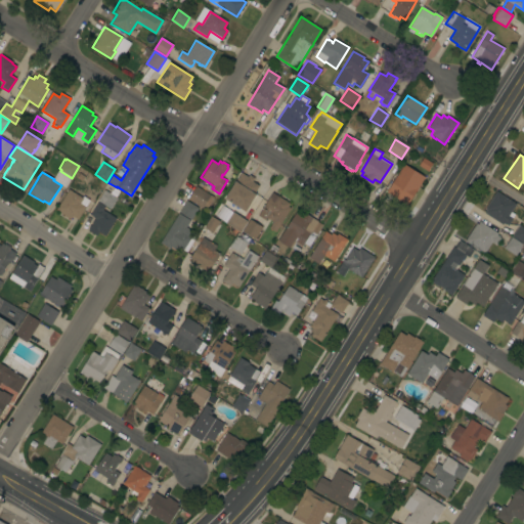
[(76,179),(79,173),(85,177),(81,182),(76,179)]
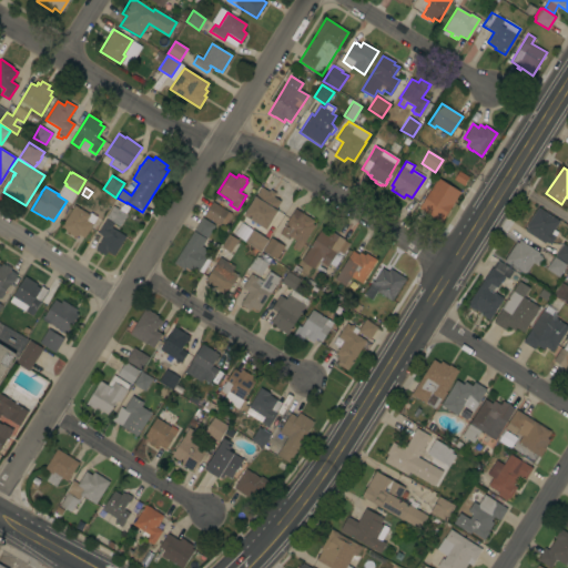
[(243,215),(261,188),(269,192),(270,190),(275,193),(273,198),(281,202),(275,210),(277,211),(265,230),(243,215)]
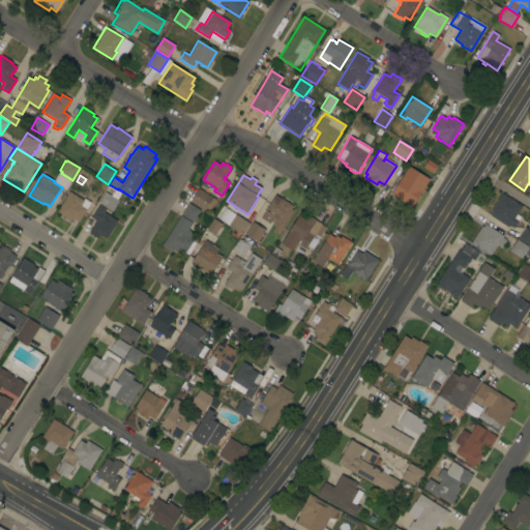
[(391,195),(403,177),(408,181),(409,180),(411,181),(410,182),(415,185),(416,183),(423,188),(411,207),(391,195)]
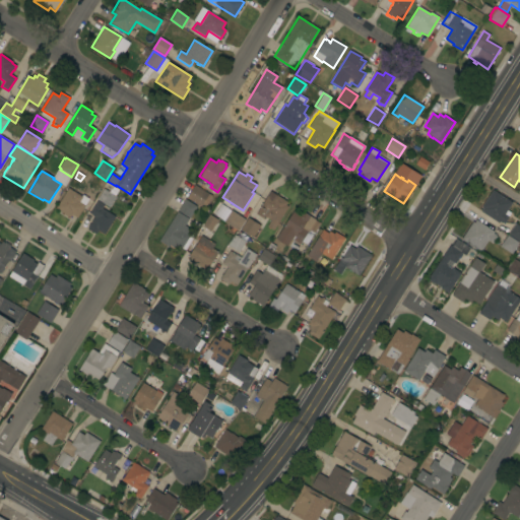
[(211,195),(205,205),(203,203),(200,207),(186,198),(194,185),(211,195)]
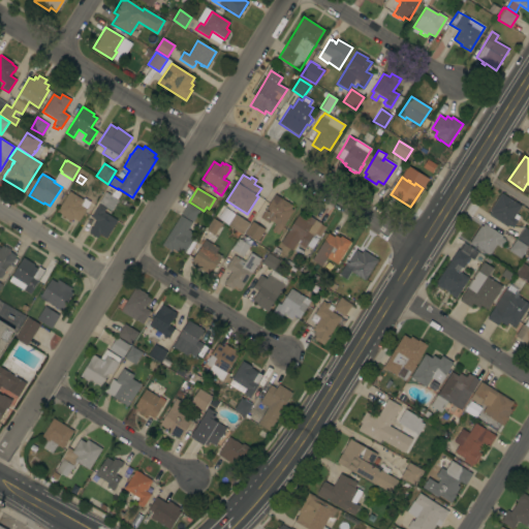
[(111,211),(98,203),(105,192),(111,195),(115,189),(121,193),(117,199),(118,200),(111,211)]
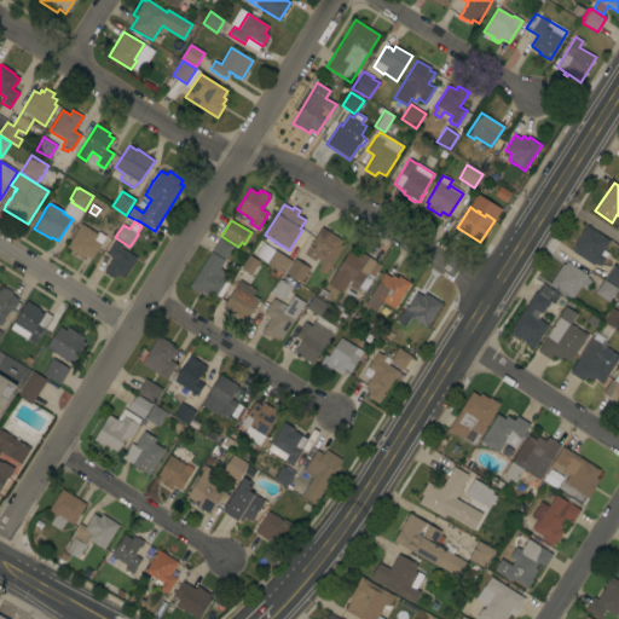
[(81,224),(98,235),(98,236),(103,239),(100,244),(91,260),(85,255),(82,259),(65,248),(81,224)]
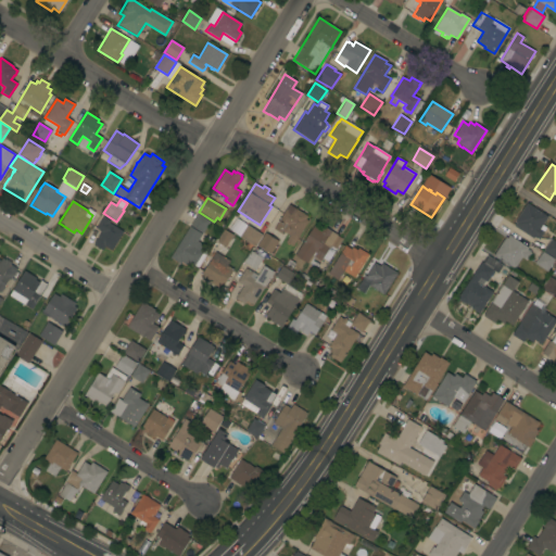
[(542,225),(545,227),(543,231),(544,232),(539,239),(536,238),(535,239),(533,237),(533,239),(514,226),(516,224),(514,223),(526,203),(547,217),(542,225)]
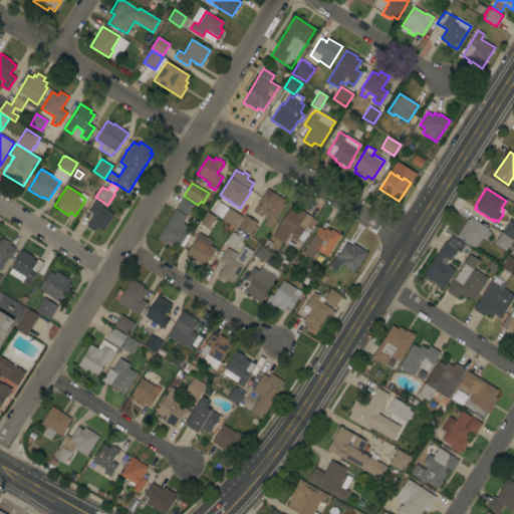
[(281,210),(282,210),(280,212),(270,228),(266,226),(264,225),(265,225),(263,224),(267,218),(261,214),(259,216),(257,215),(255,214),(255,213),(253,212),(267,189),(272,193),(273,192),(281,197),(280,198),(284,200),(282,203),(284,204),(281,210)]
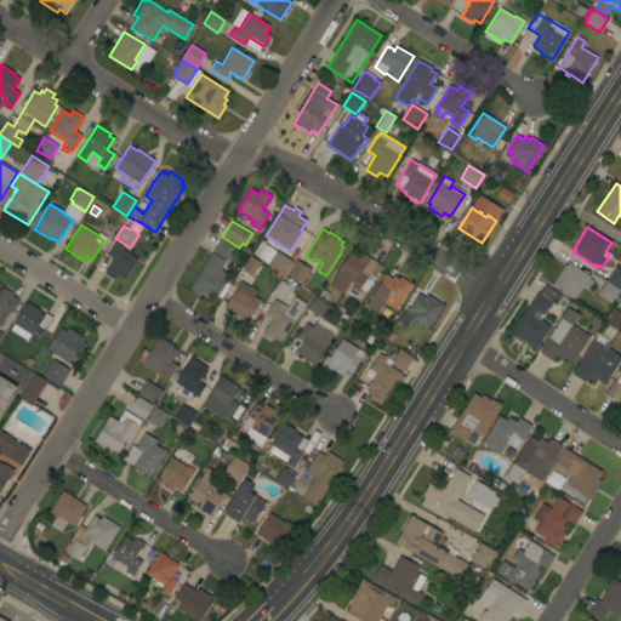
[(234,246),(226,261),(212,251),(221,238),(234,246)]
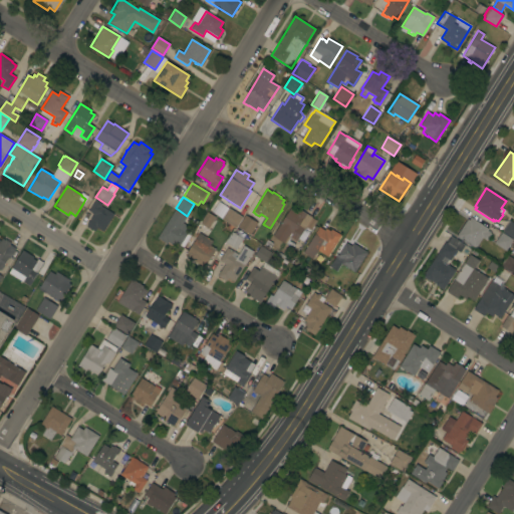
[(102,231),(96,228),(94,231),(85,226),(87,224),(86,223),(87,221),(88,222),(93,214),(88,211),(95,198),(102,202),(100,206),(113,214),(102,231)]
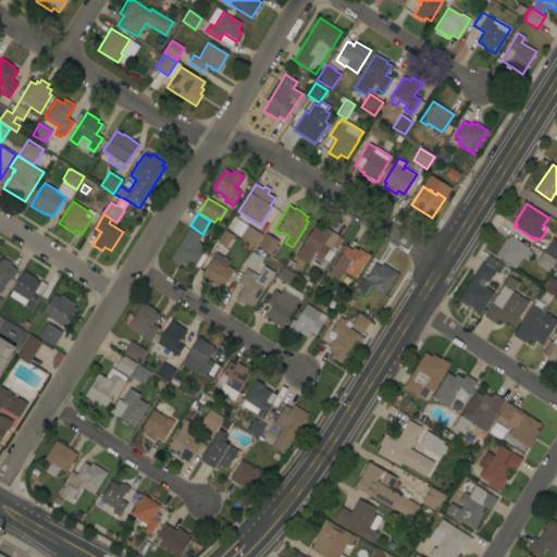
[(189,226),(202,234),(197,242),(205,246),(200,252),(202,254),(194,268),(188,263),(187,265),(182,263),(181,264),(170,258),(189,226)]
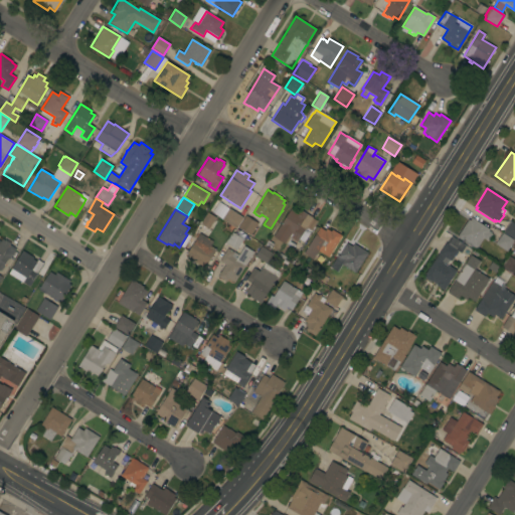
[(228,209),(242,217),(236,227),(222,219),(228,209)]
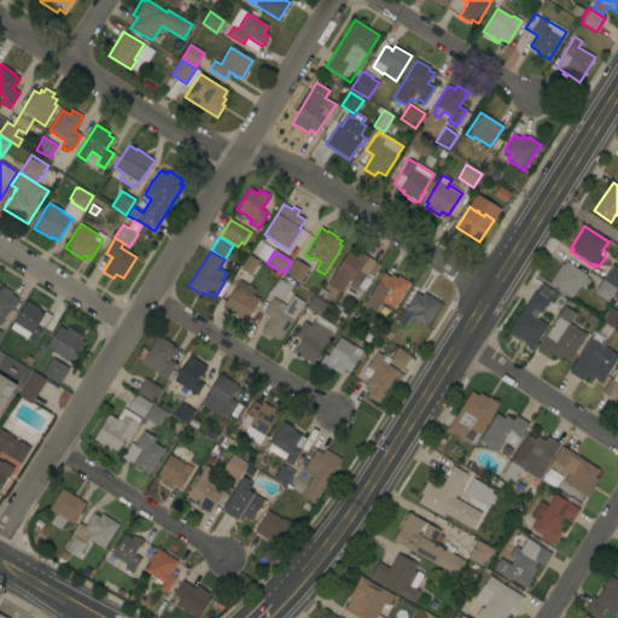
[(348,251),(357,257),(360,252),(374,261),(374,262),(380,266),(363,291),(359,287),(351,297),(344,293),(342,292),(342,293),(327,284),(348,251)]
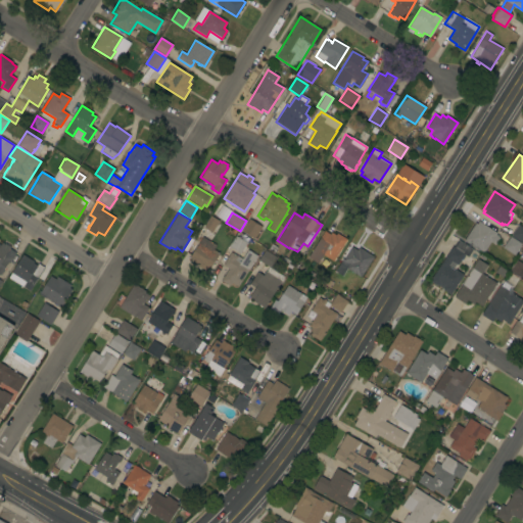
[(219,221),(211,233),(203,227),(210,216),(219,221)]
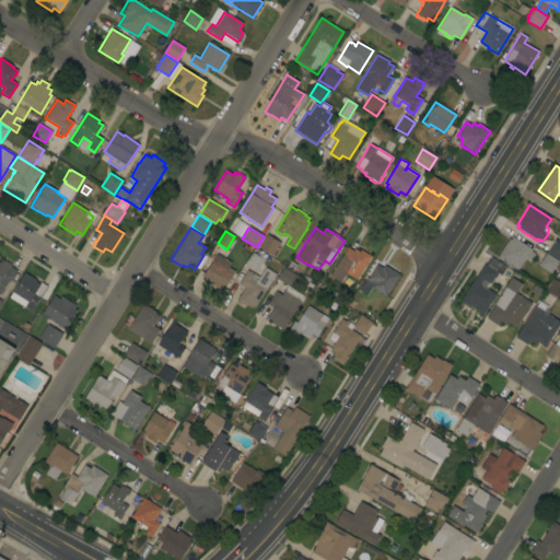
[(272,256),(258,247),(267,234),(280,243),(272,256)]
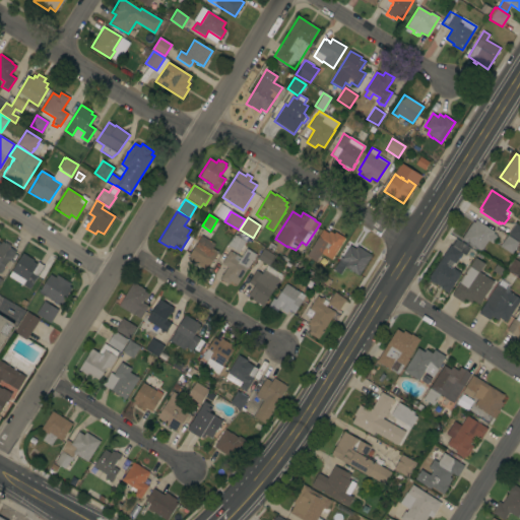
[(480,251),(461,239),(472,221),(474,222),(475,220),(493,232),(493,233),(495,235),(495,236),(496,237),(492,244),(488,241),(480,251)]
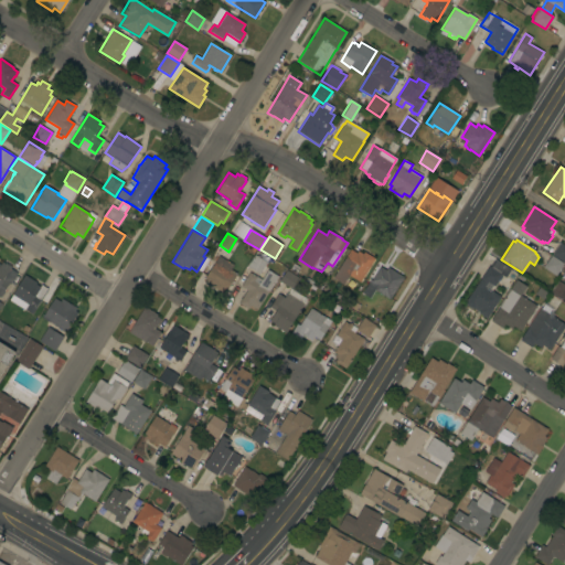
[(560,243),(564,246),(564,260),(564,263),(552,255),(560,243)]
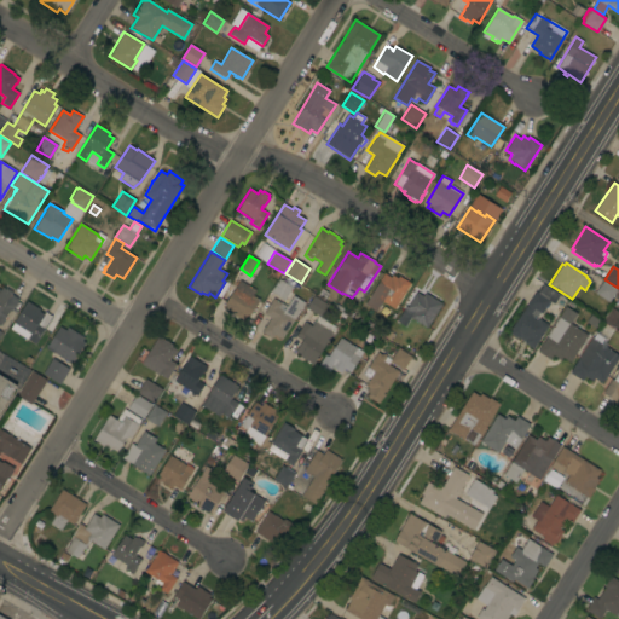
[(394,310),(382,301),(376,312),(364,304),(383,273),(391,278),(392,275),(397,278),(399,276),(410,284),(394,310)]
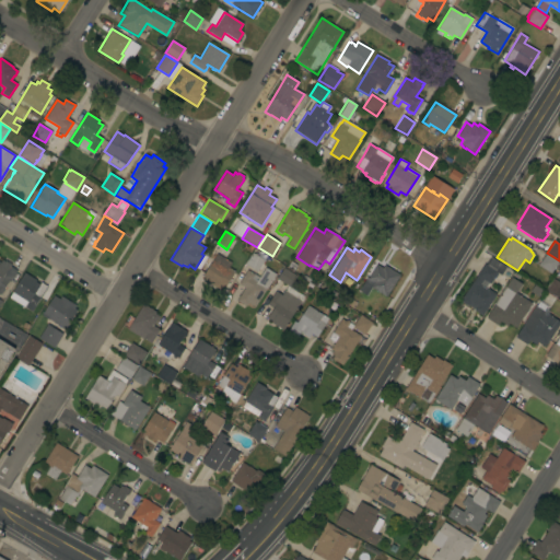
[(257,272),(244,264),(252,253),(264,260),(257,272)]
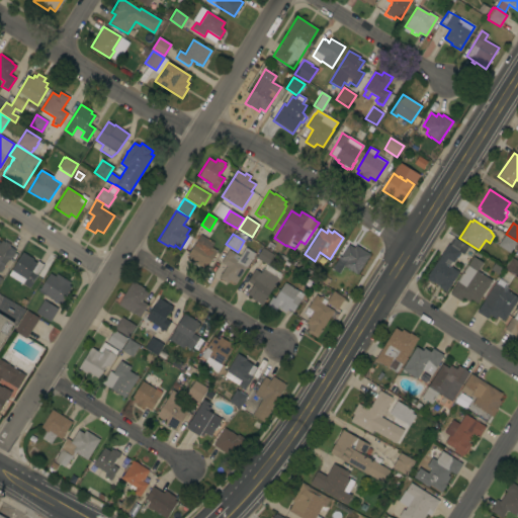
[(200,235),(213,243),(211,248),(218,251),(205,270),(186,258),(200,235)]
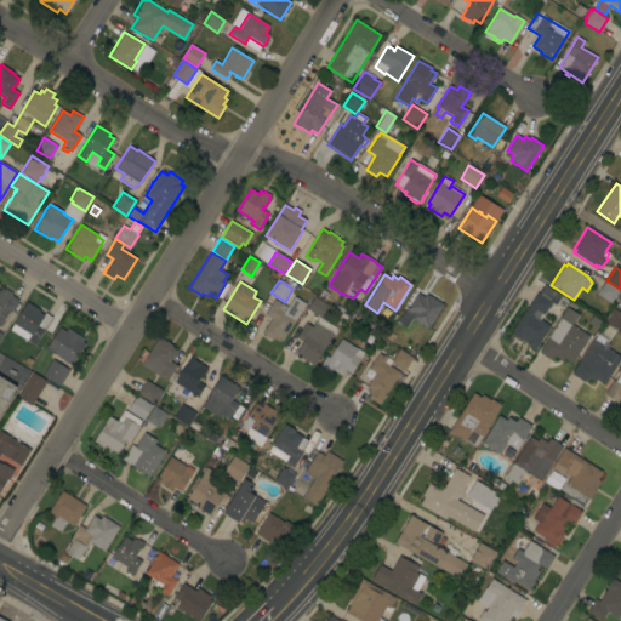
[(605,281),(620,290),(610,303),(607,301),(605,302),(604,301),(605,300),(604,298),(603,301),(602,300),(603,298),(602,297),(600,298),(599,298),(600,296),(597,295),(605,281)]
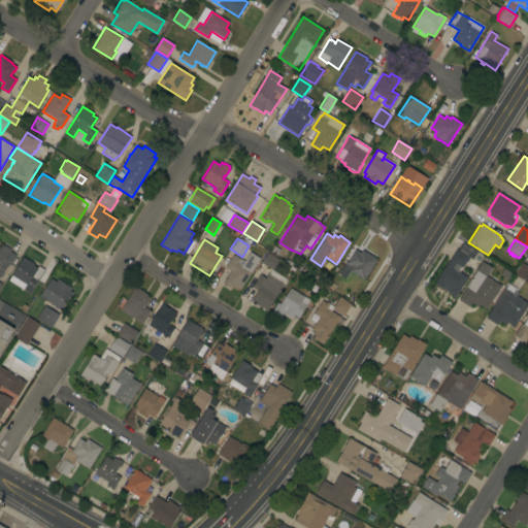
[(0,248),(2,245),(4,246),(5,245),(10,250),(9,251),(15,255),(8,265),(3,273),(1,277),(0,276),(0,248)]
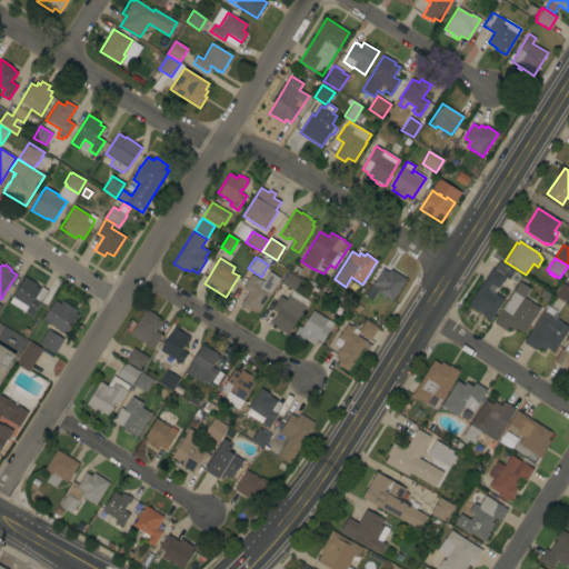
[(492,268),(505,277),(497,289),(490,285),(488,289),(489,289),(488,291),(492,293),(493,292),(503,299),(490,320),(481,315),(482,313),(476,310),(476,311),(468,307),(470,303),(470,302),(492,268)]
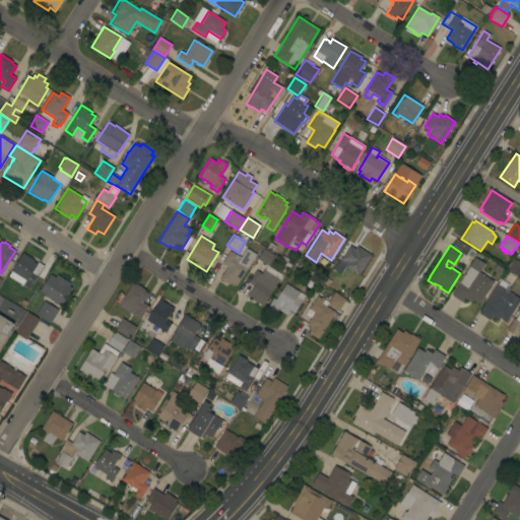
[(359,275),(345,267),(340,275),(332,270),(340,257),(342,258),(349,246),(355,249),(356,246),(371,256),(359,275)]
